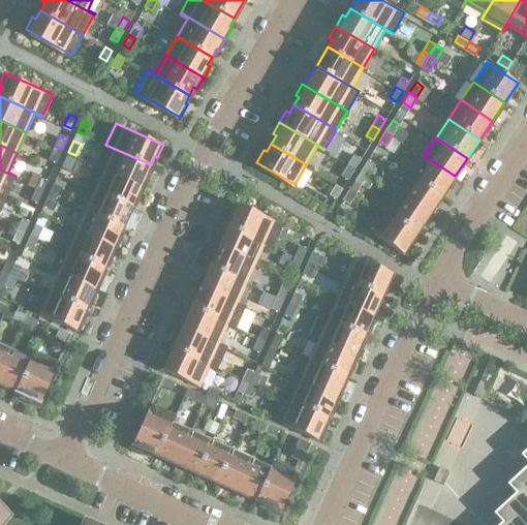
[(151,164),(105,145),(97,165),(145,186),(150,175),(147,173),(151,164)]
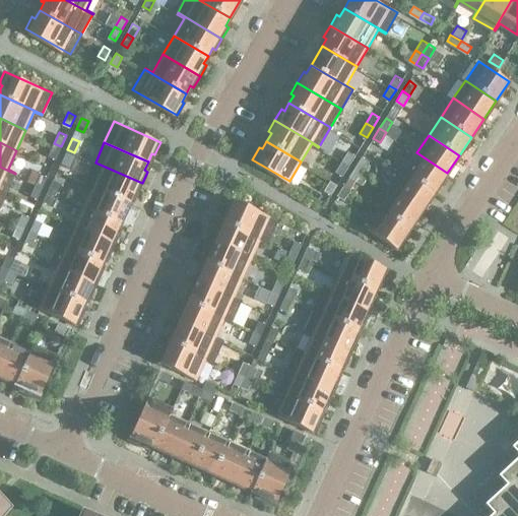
[(56,157),(61,146),(54,143),(49,154),(56,157)]
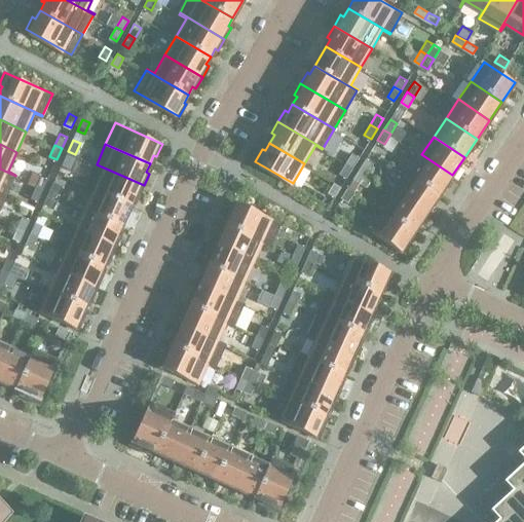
[(70,165),(75,154),(68,151),(63,162),(70,165)]
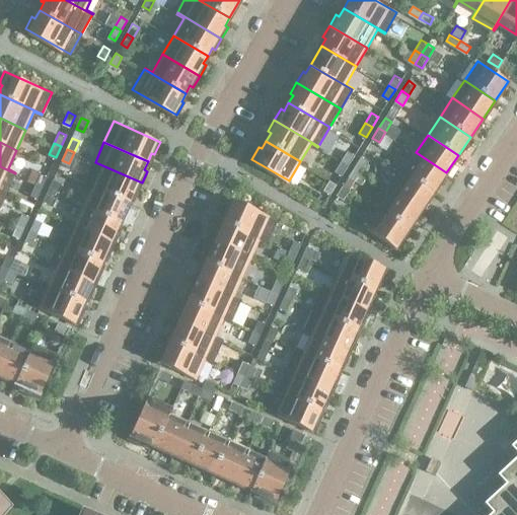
[(349,164),(355,154),(349,149),(343,159),(349,164)]
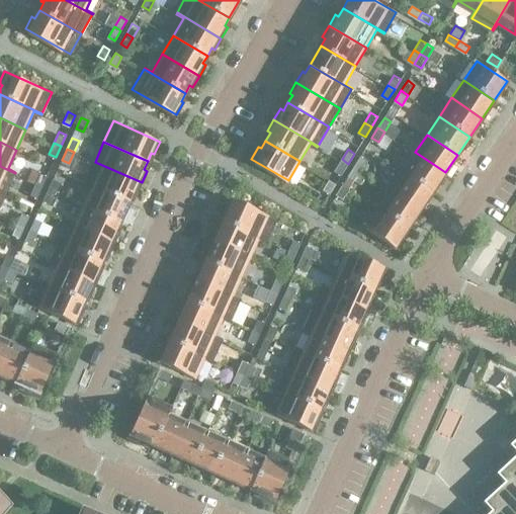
[(445,172),(415,152),(403,170),(433,190),(445,172)]
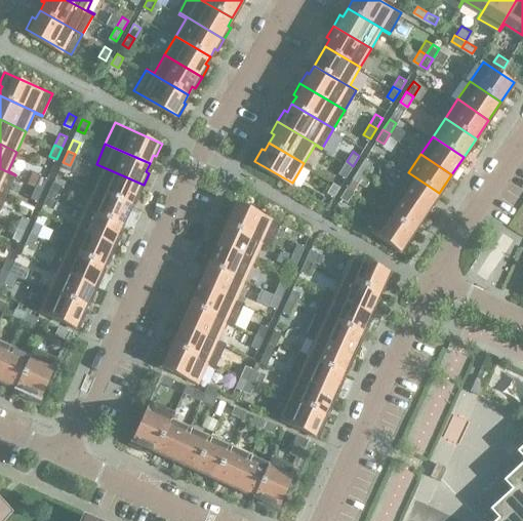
[(366,171),(372,161),(366,157),(360,167),(366,171)]
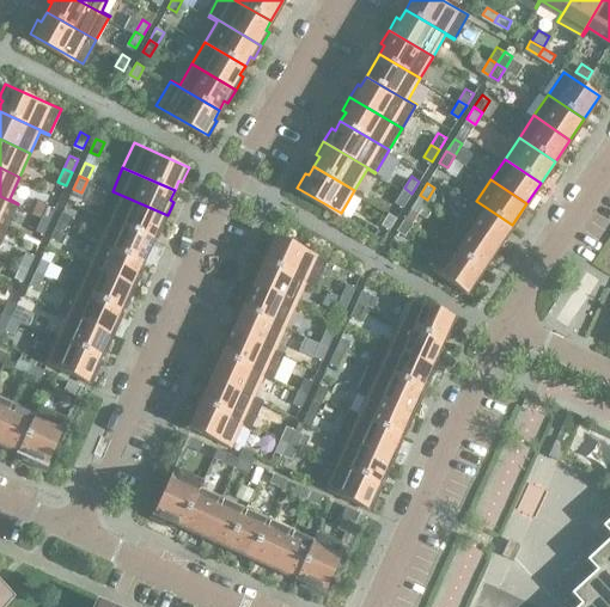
[(404,206),(412,194),(404,188),(396,201),(404,206)]
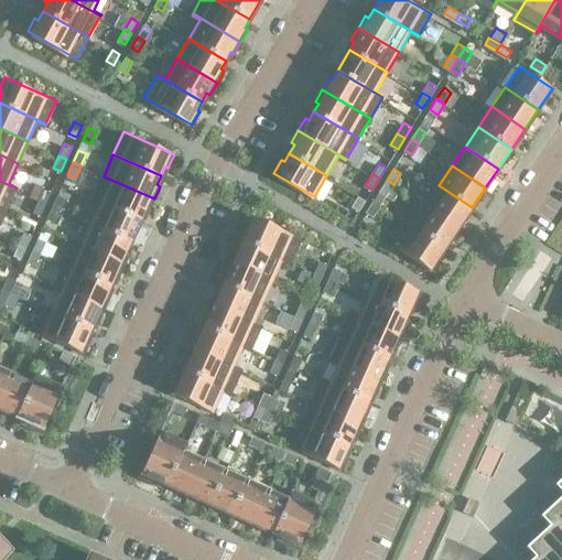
[(149,212),(154,198),(104,176),(94,198),(141,219),(146,211),(149,212)]
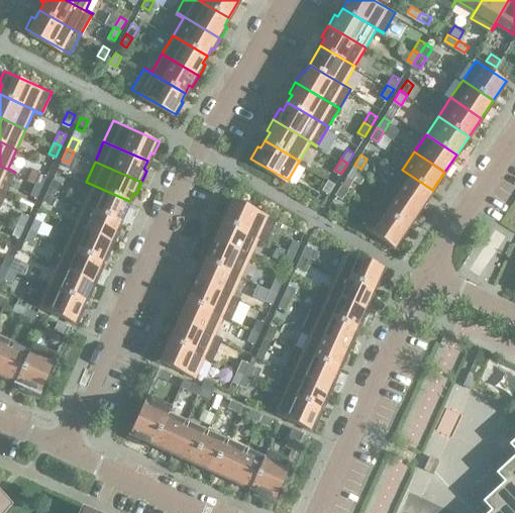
[(354,179),(361,169),(354,165),(347,175),(354,179)]
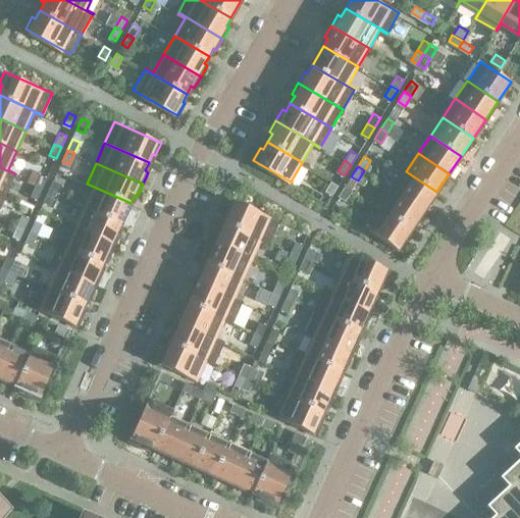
[(15,174),(0,167),(0,192),(6,195),(15,174)]
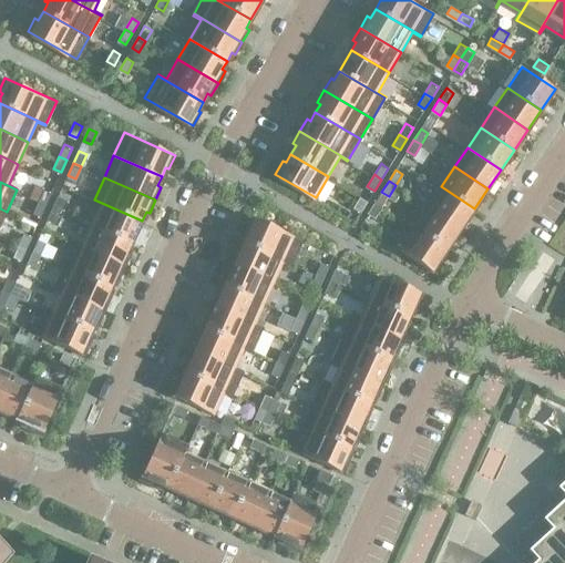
[(474,208),(441,186),(428,206),(461,228),(474,208)]
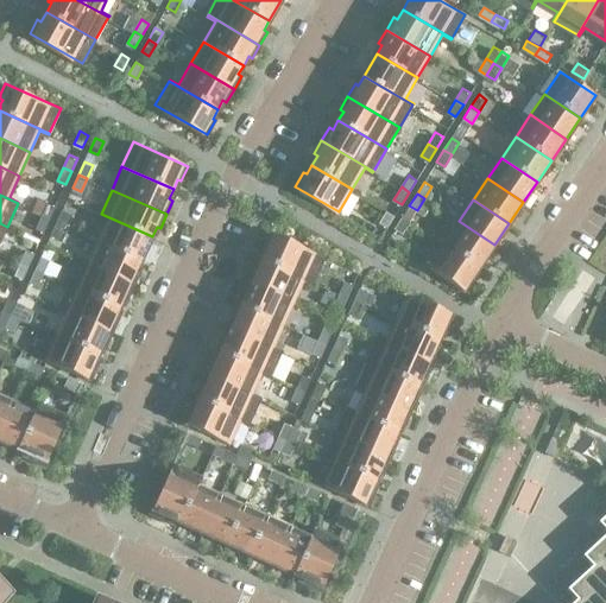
[(56,205),(48,202),(42,214),(50,219),(56,205)]
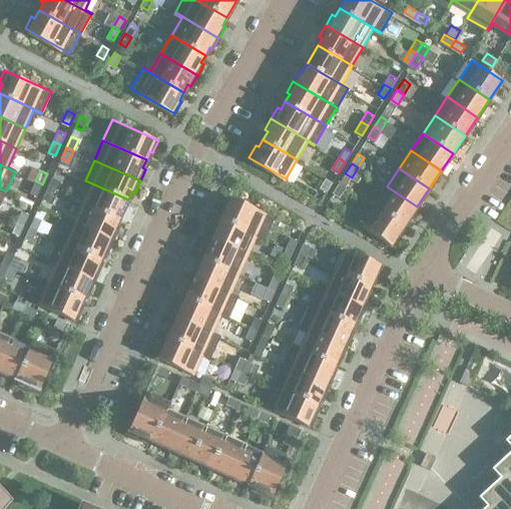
[(53,175),(48,186),(55,189),(60,178),(53,175)]
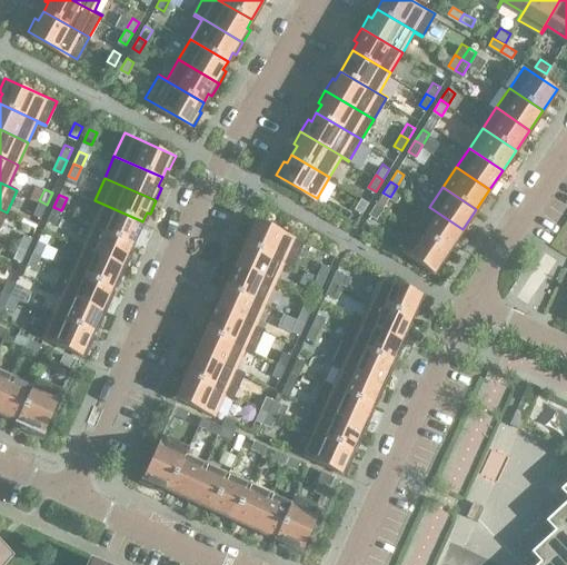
[(356,207),(362,211),(369,200),(362,196),(356,207)]
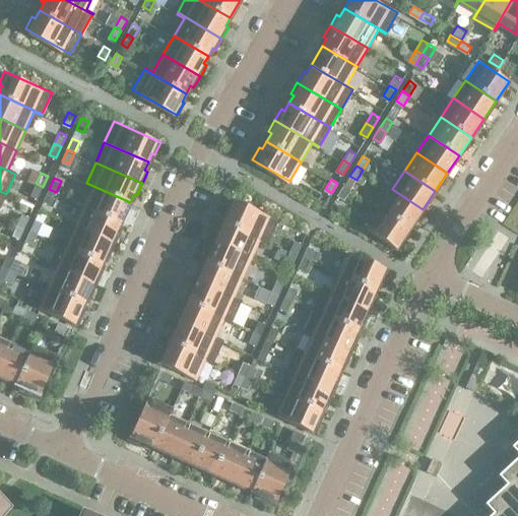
[(38,197),(43,187),(36,183),(30,194),(38,197)]
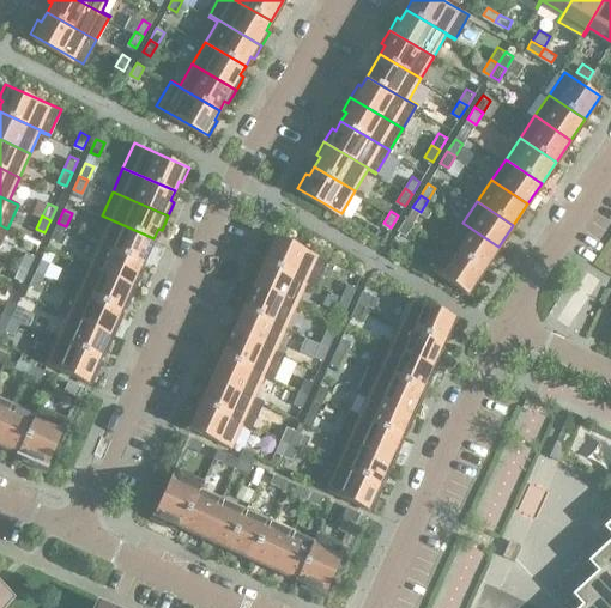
[(143,261),(153,238),(102,216),(101,218),(109,222),(100,242),(143,261)]
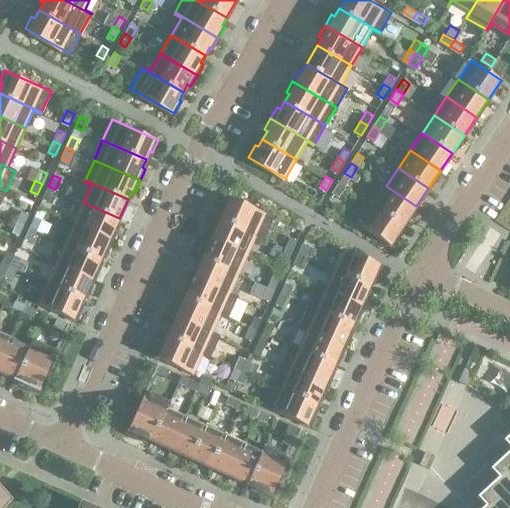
[(346,185),(339,181),(333,191),(339,195),(346,185)]
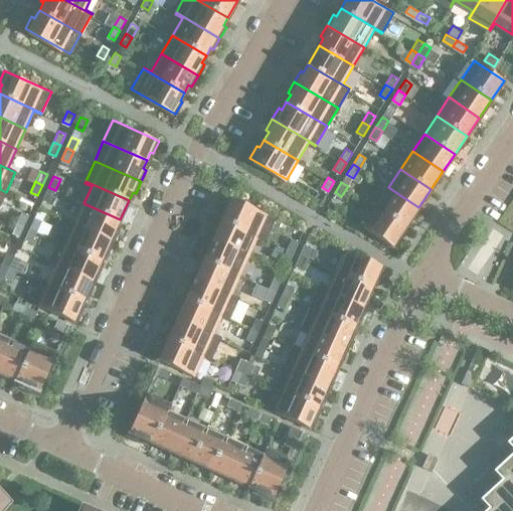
[(50,201),(55,190),(48,187),(43,198),(50,201)]
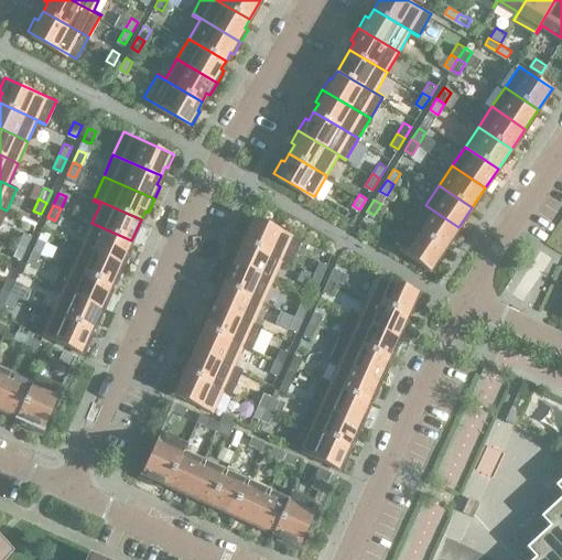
[(458,227),(425,205),(412,225),(445,247),(458,227)]
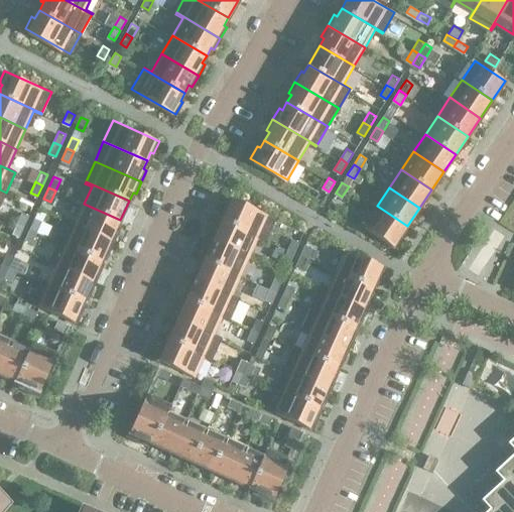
[(266,238),(275,218),(276,217),(229,196),(224,209),(227,211),(223,219),(266,238)]
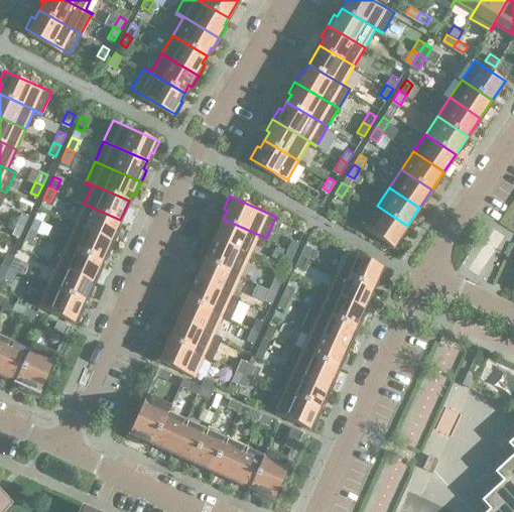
[(116,228),(120,220),(84,204),(76,222),(69,219),(68,220),(114,241),(119,230),(116,228)]
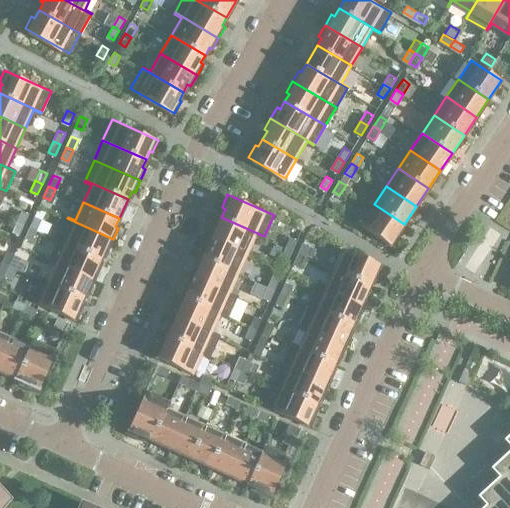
[(391,243),(404,224),(374,204),(361,223),(391,243)]
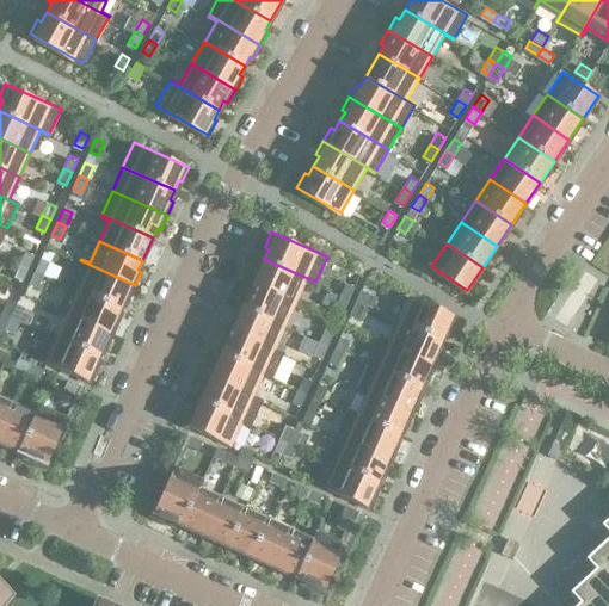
[(26,249),(22,263),(29,266),(35,253),(26,249)]
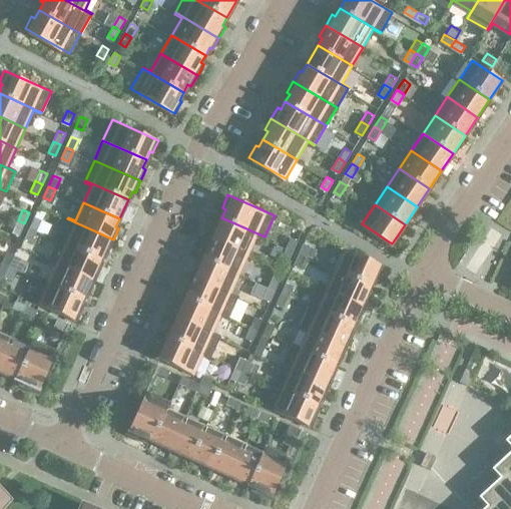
[(37,229),(42,218),(35,215),(30,225),(37,229)]
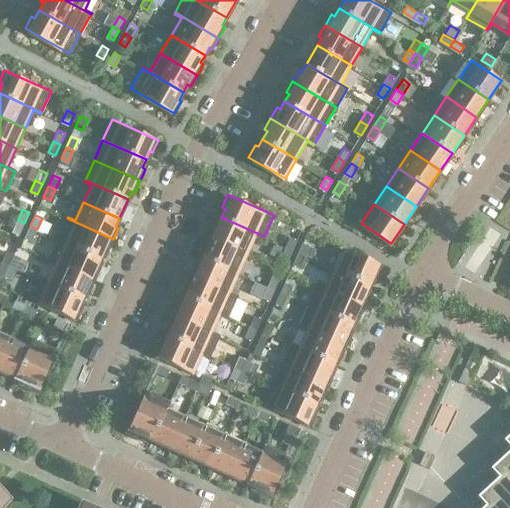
[(264,236),(221,217),(217,225),(214,223),(209,235),(248,252),(256,234),(264,237),(264,236)]
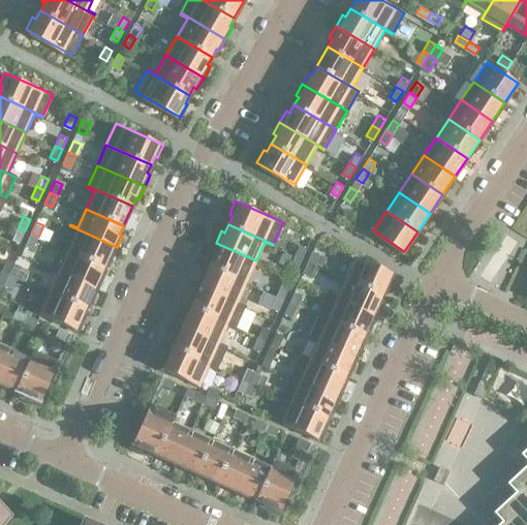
[(112,259),(117,247),(69,225),(60,246),(104,267),(109,258),(112,259)]
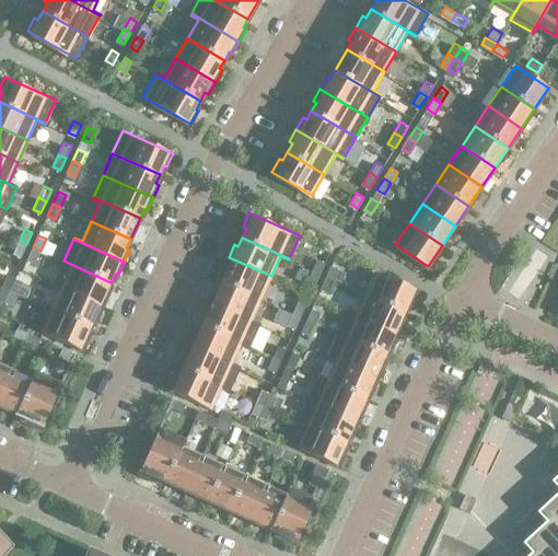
[(22,256),(26,244),(20,241),(14,253),(22,256)]
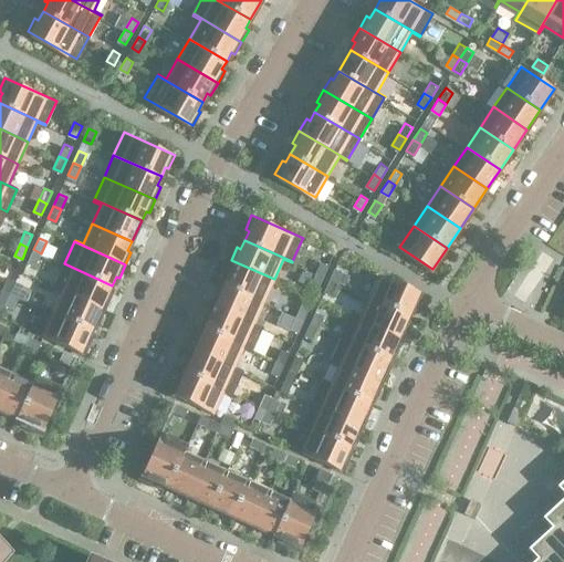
[(35,264),(41,253),(33,249),(28,261),(35,264)]
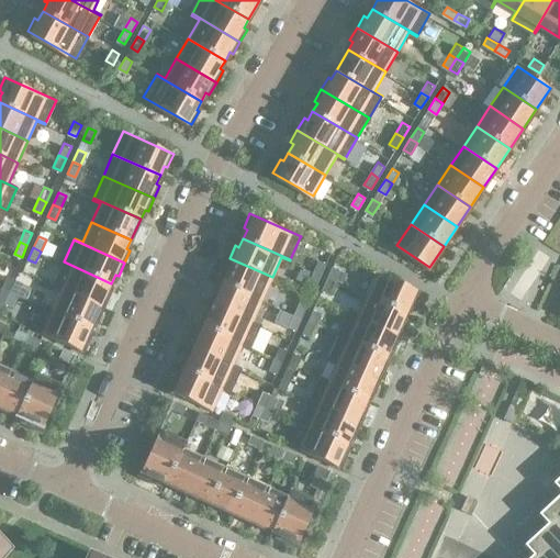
[(262,299),(272,277),(230,258),(224,271),(227,272),(223,281),(262,299)]
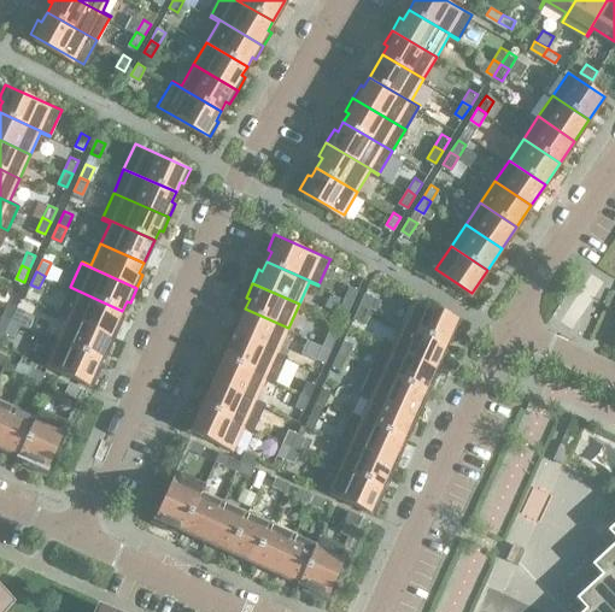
[(351,283),(345,296),(353,300),(359,287),(351,283)]
